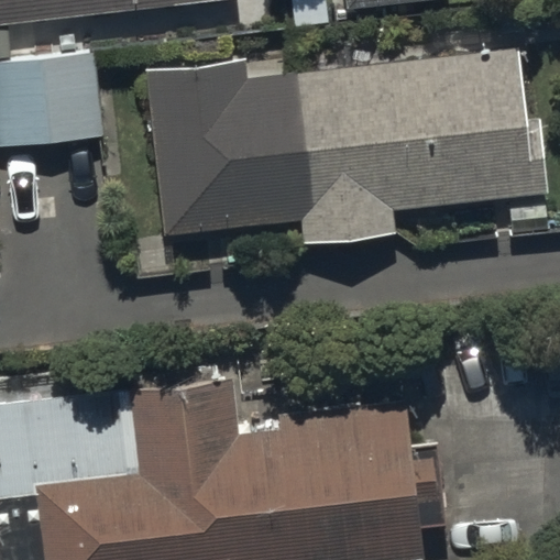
[(0,26),(231,0),(0,0),(0,26)]
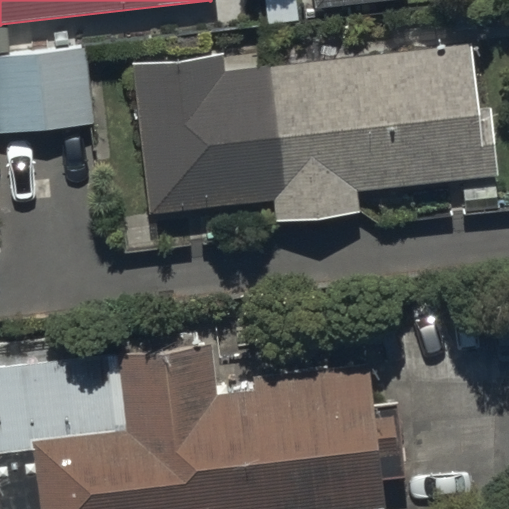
[(314,0),(315,9),(394,0),(314,0)]
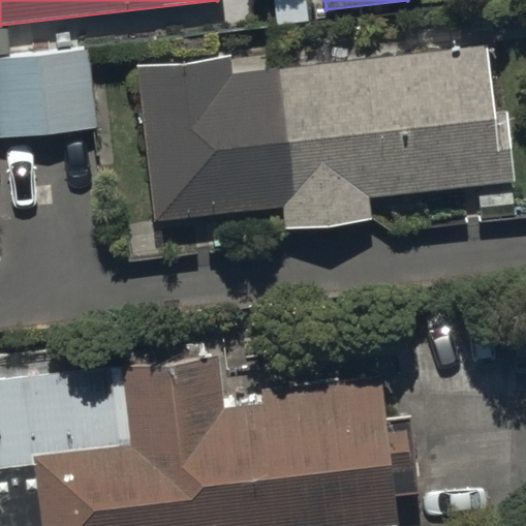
[(496,114),(489,43),(235,71),(233,56),(136,66),(154,224),(282,210),(285,231),(374,221),(371,198),(515,183),(507,113),(496,114)]
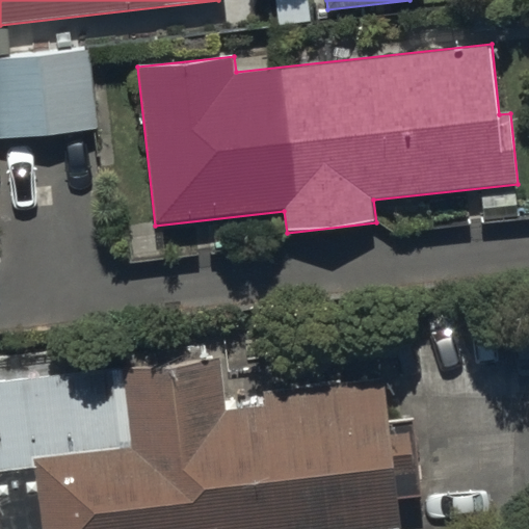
[(0,136),(98,127),(90,49),(0,57),(0,136)]
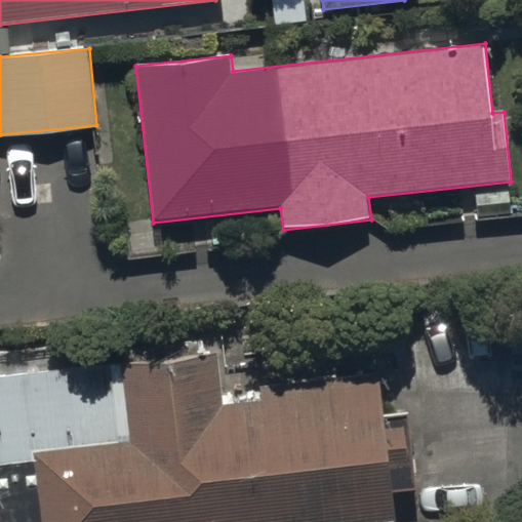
[(398,521),(382,372),(259,386),(261,397),(226,401),(221,351),(0,374),(0,521),(398,521)]
